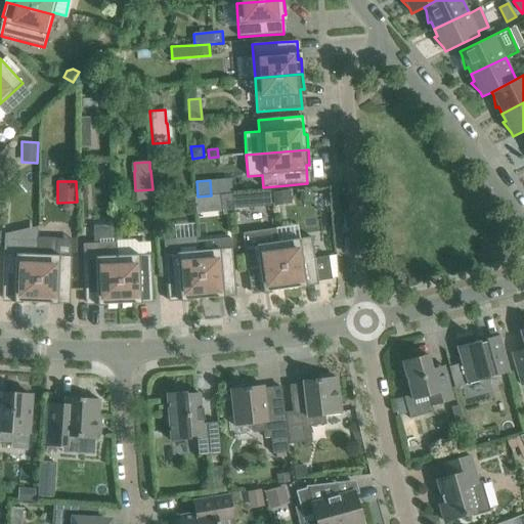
[(290,189),(272,192),(274,206),(292,203),(290,189)]
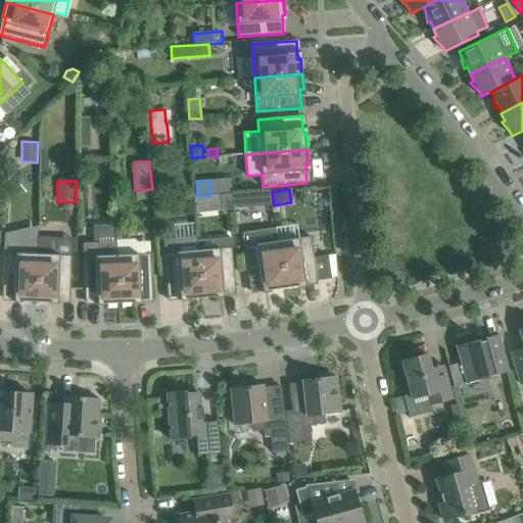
[(231,193),(194,197),(195,211),(196,211),(196,212),(223,210),(223,215),(233,212),(231,193)]
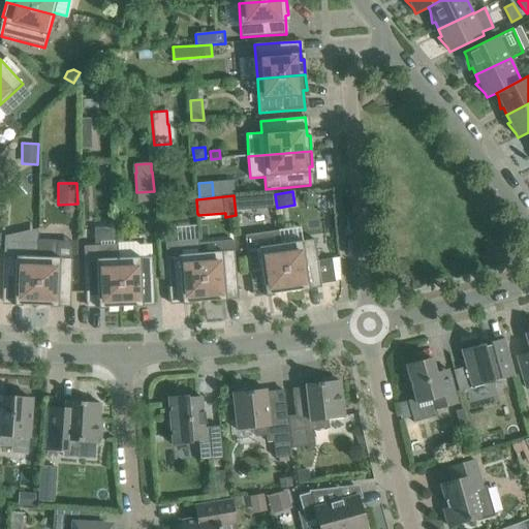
[(36,306),(37,240),(37,228),(4,236),(4,256),(2,280),(2,301),(21,302),(21,305),(36,306)]
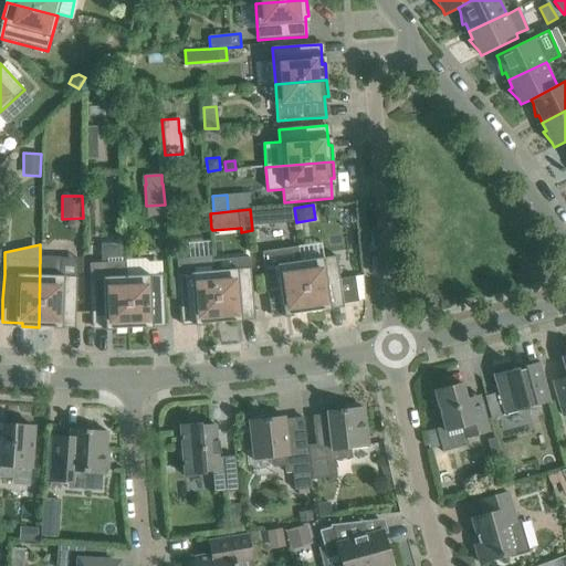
[(300,261),(301,261),(297,247),(262,252),(264,266),(271,314),(291,312),(291,315),(307,313),(300,261)]
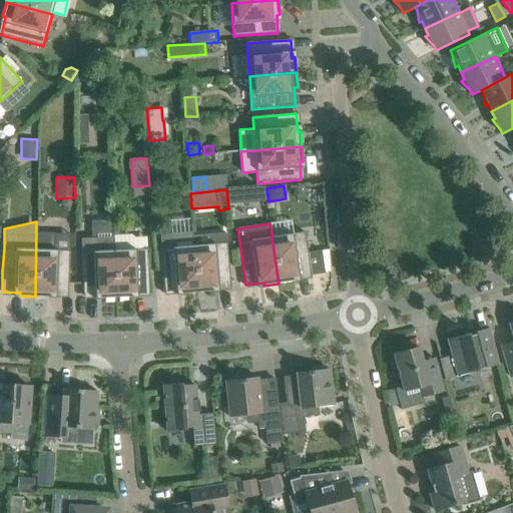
[(272,236),(279,284),(294,281),(294,278),(312,276),(305,231),(273,236),(272,236)]
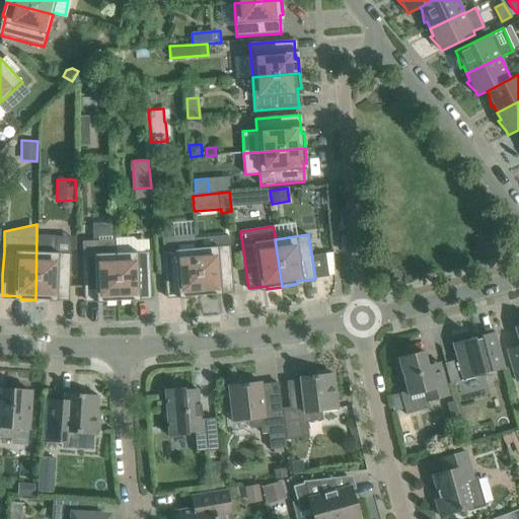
[(35,300),(51,300),(51,297),(69,297),(71,253),(55,252),(56,236),(36,235),(35,300)]
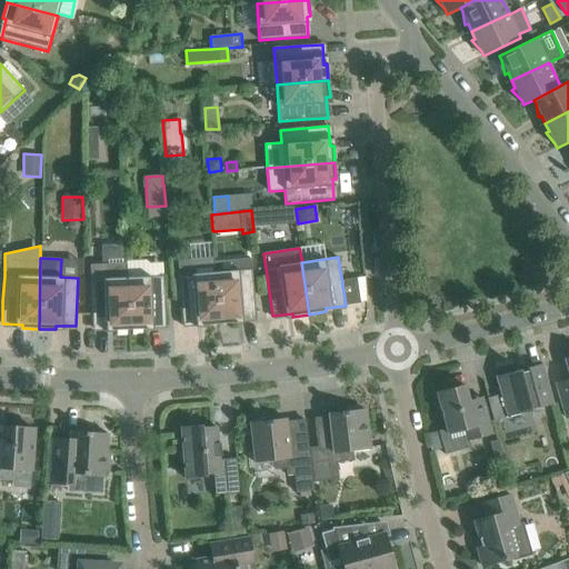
[(213,258),(178,260),(179,276),(181,301),(182,323),(202,322),(202,326),(220,325),(215,261),(213,258)]
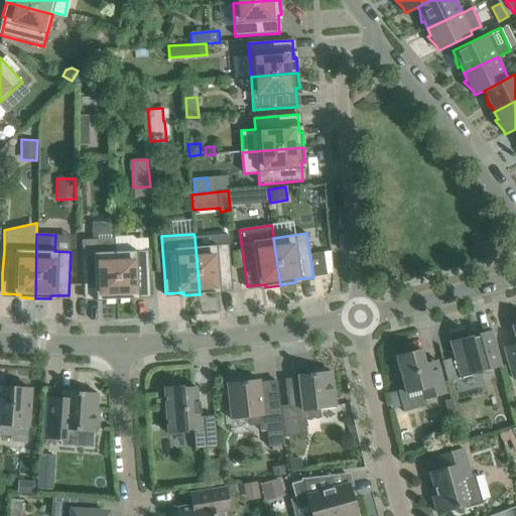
[(216,246),(196,248),(200,294),(214,292),(214,289),(232,288),(231,268),(229,244),(228,234),(215,235),(216,246)]
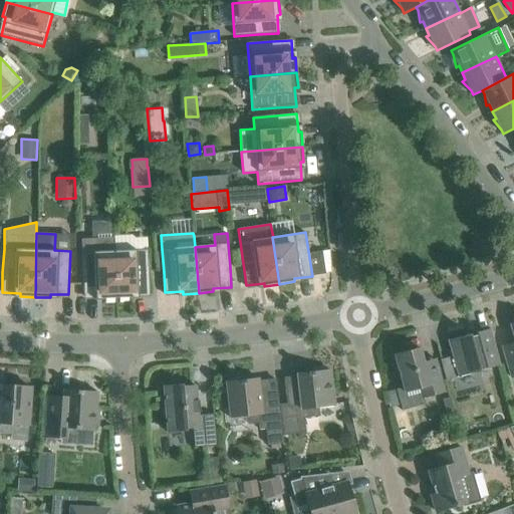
[(148,250),(147,250),(147,237),(135,238),(132,235),(113,236),(113,238),(117,298),(133,297),(132,294),(150,293),(150,273),(148,250)]
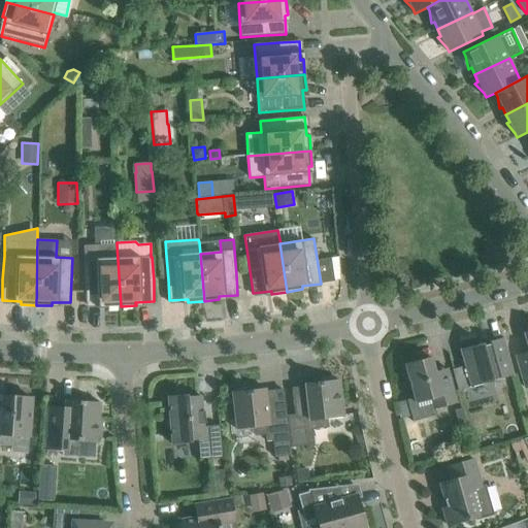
[(117,244),(95,245),(84,245),(84,259),(86,284),(86,304),(104,303),(104,306),(121,306),(117,244)]
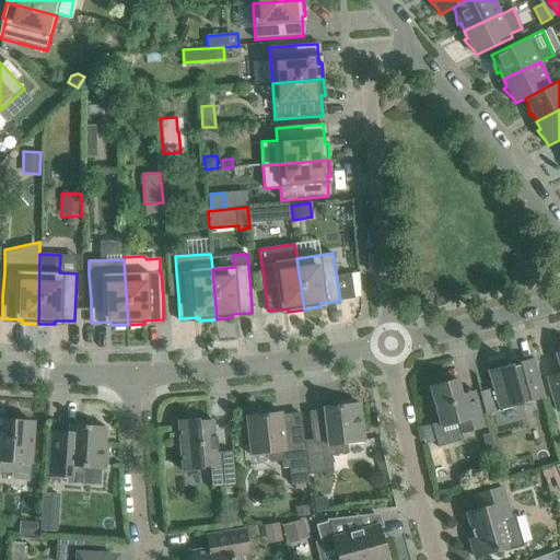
[(339,273),(339,298),(361,298),(360,272),(339,273)]
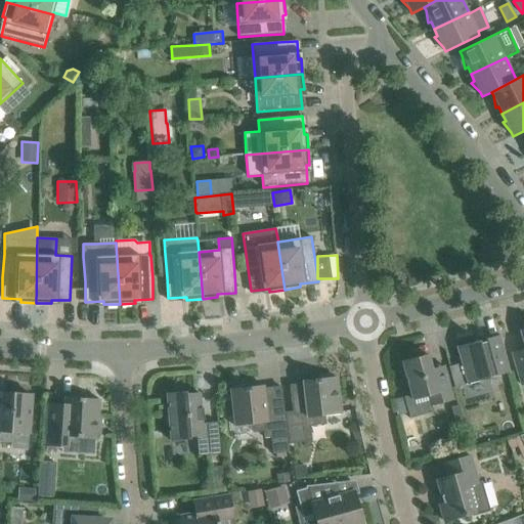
[(523,330),(520,331),(523,344),(523,350),(513,353),(514,359),(520,379),(521,385),(523,384),(523,330)]
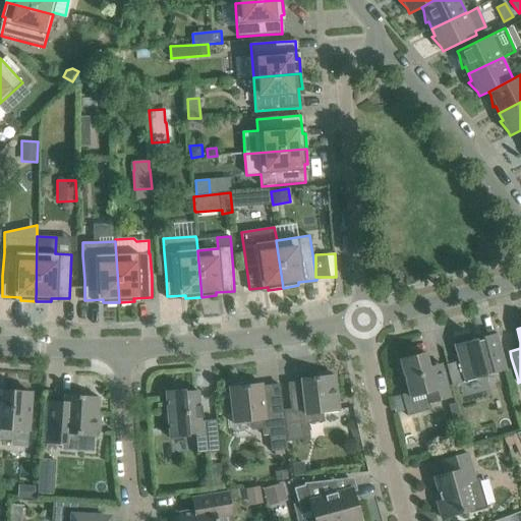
[(458,361),(447,365),(452,386),(464,382),(507,370),(502,353),(497,333),(483,337),(483,340),(477,342),(476,339),(454,345),(458,361)]
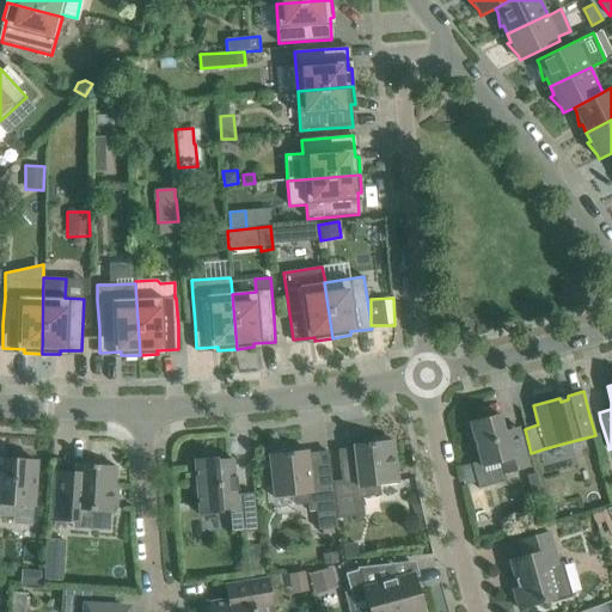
[(471,428),(467,435),(473,439),(481,461),(472,464),(478,488),(506,481),(505,475),(526,469),(530,467),(526,458),(520,434),(506,439),(505,432),(500,414),(485,418),(478,415),(475,421),(469,422),(471,428)]
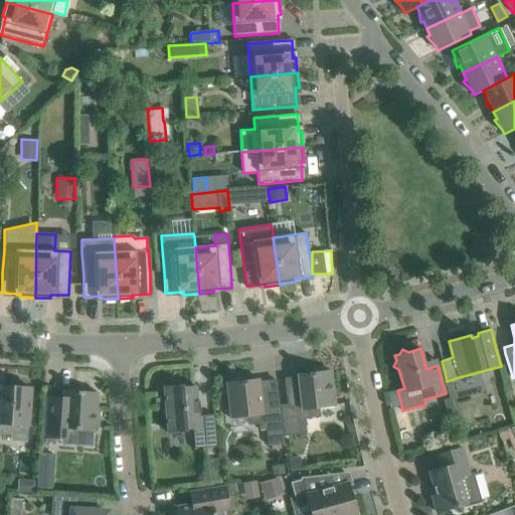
[(280,406),(284,437),(307,434),(305,418),(320,416),(319,408),(334,406),(330,370),(298,374),(299,378),(285,379),(288,405),(280,406)]
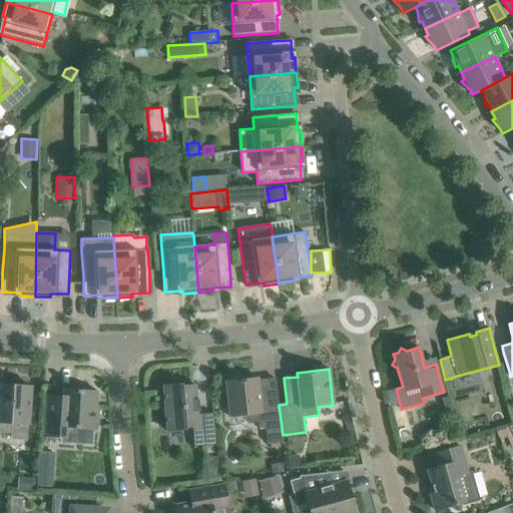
[(283,435),(279,405),(276,379),(258,381),(258,377),(225,381),(230,418),(247,415),(248,423),(259,422),(259,429),(266,428),(268,444),(283,443),(283,435)]
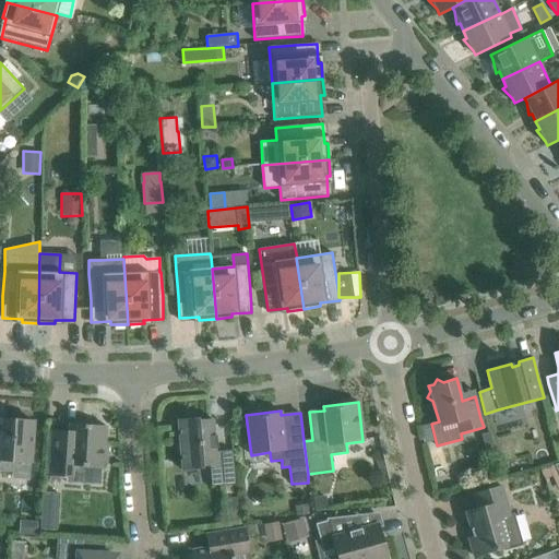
[(232,450),(217,451),(216,436),(213,436),(212,419),(199,420),(198,418),(178,419),(179,437),(176,437),(177,453),(180,453),(182,471),(202,468),(202,466),(210,465),(212,486),(235,484),(232,450)]
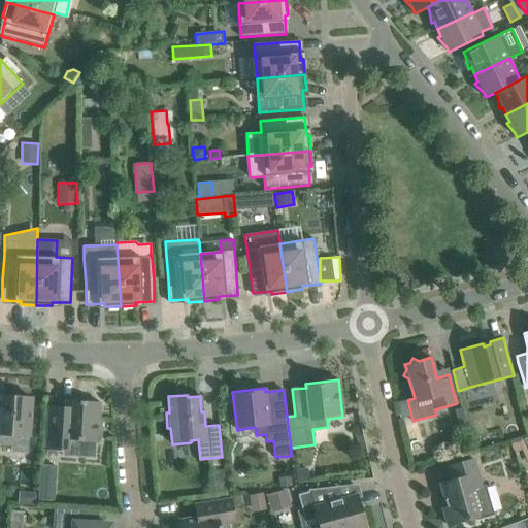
[(30,435),(31,419),(32,398),(0,396),(0,444),(14,446),(14,435),(30,435)]
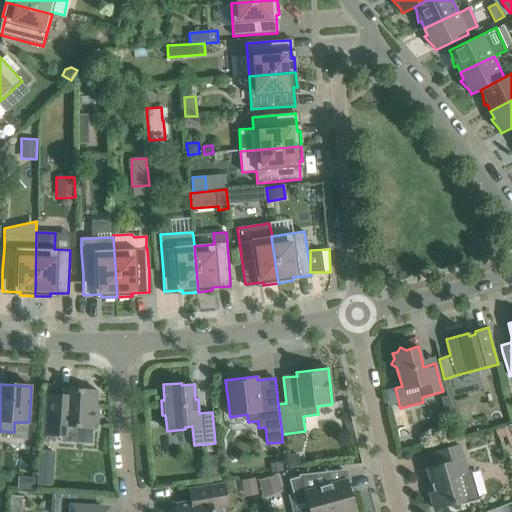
[(44,422),(44,436),(61,437),(66,433),(67,427),(75,427),(93,428),(95,429),(95,425),(98,425),(99,407),(96,407),(97,390),(63,388),(62,396),(46,394),(46,402),(44,422)]
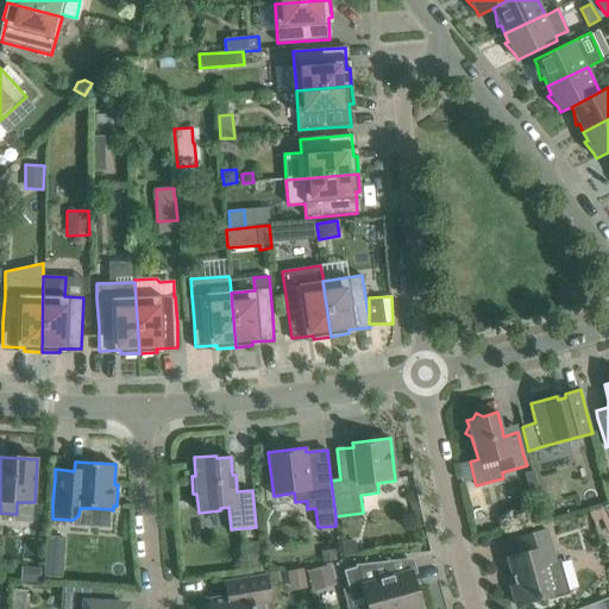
[(537,485),(533,471),(525,473),(528,487),(537,485)]
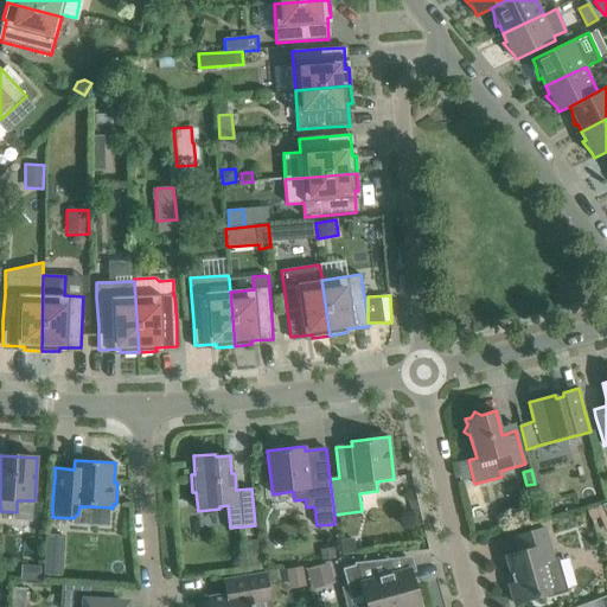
[(518,553),(505,556),(513,583),(509,585),(515,604),(537,598),(547,594),(548,598),(568,592),(558,556),(554,557),(545,528),(537,530),(513,537),(518,553)]
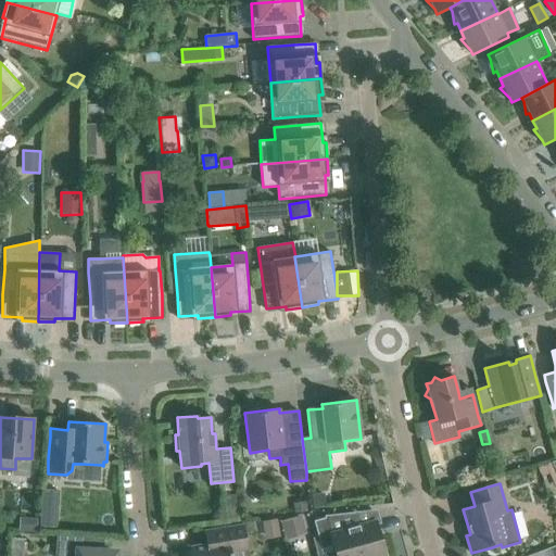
[(41,490),(40,515),(55,516),(58,491),(41,490)]
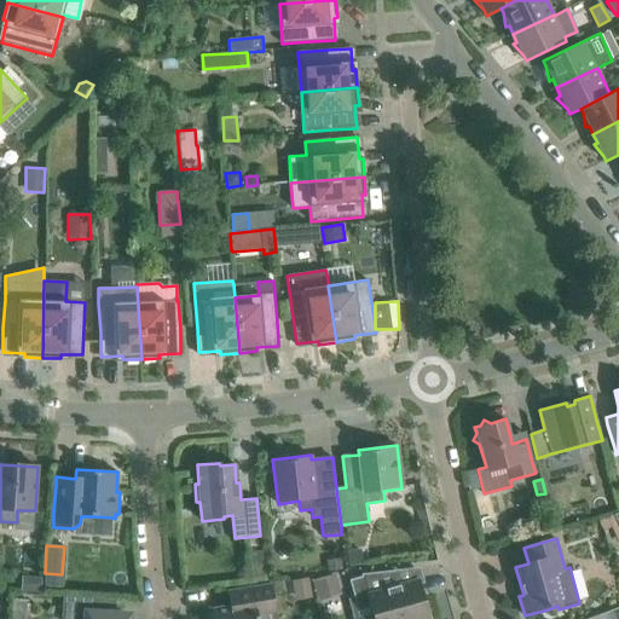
[(362,549),(347,550),(350,566),(363,565),(362,549)]
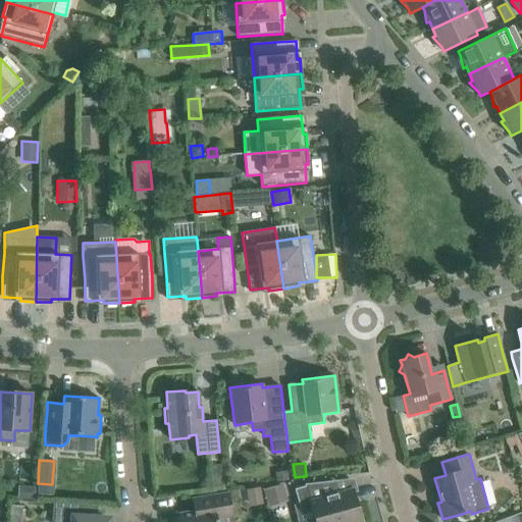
[(275,472),(276,482),(289,480),(288,470),(275,472)]
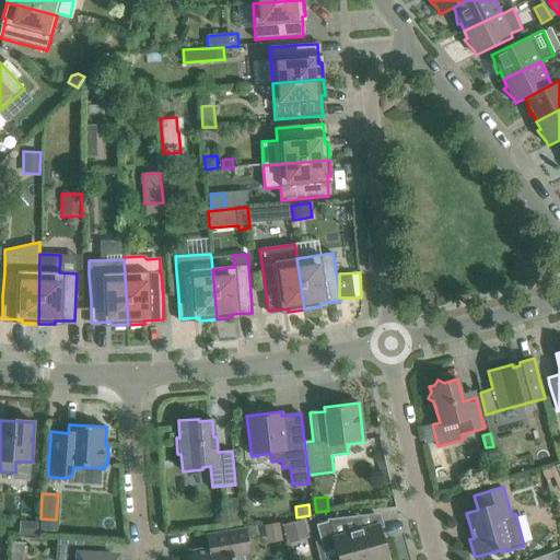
[(328,521),(316,525),(324,552),(335,549),(338,559),(387,559),(378,525),(362,529),(359,516),(328,520),(328,521)]
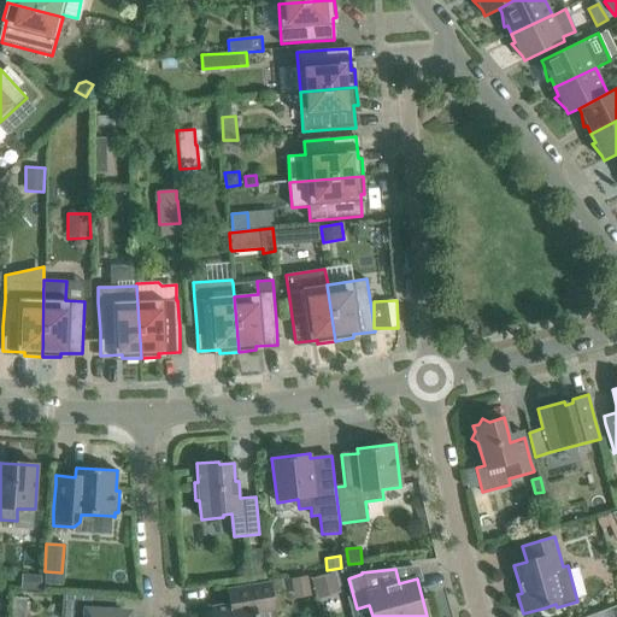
[(340,593),(334,573),(311,579),(317,599),(340,593)]
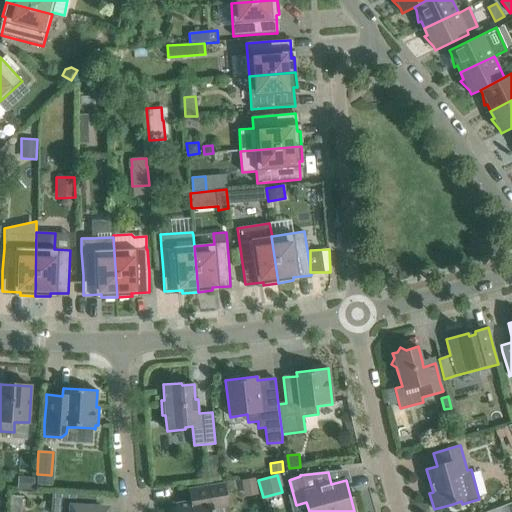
[(17,478),(17,490),(33,491),(34,479),(17,478)]
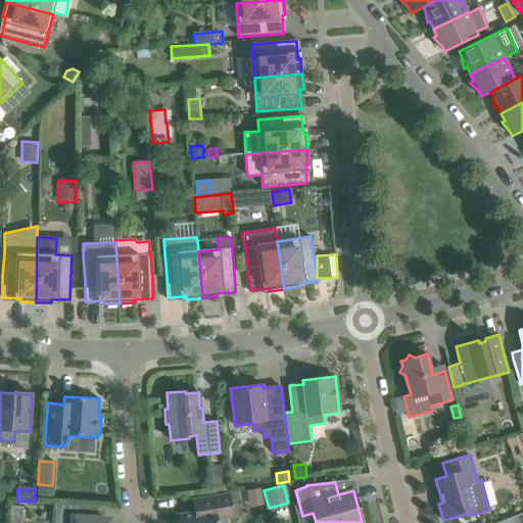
[(38,488),(38,502),(51,503),(52,488),(38,488)]
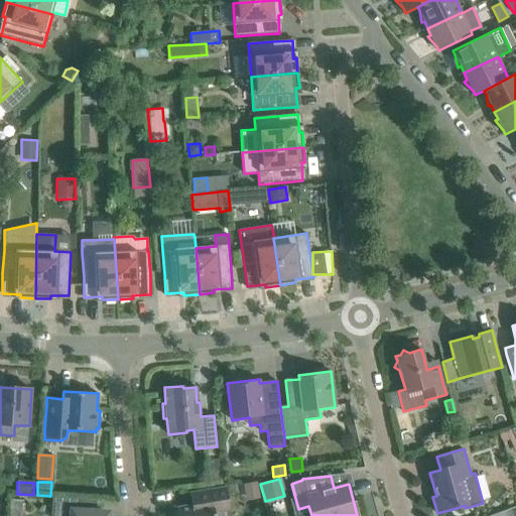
[(259,499),(256,482),(243,485),(246,501),(259,499)]
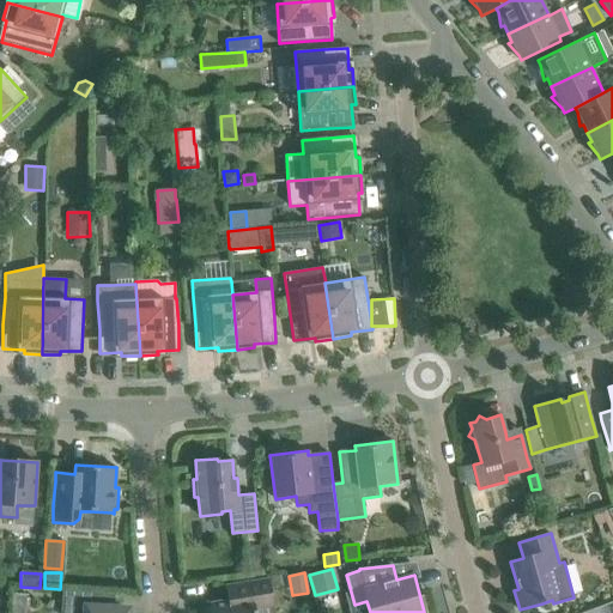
[(211,608),(207,610),(207,612),(273,612),(273,606),(268,578),(259,581),(235,584),(237,599),(210,604),(211,608)]
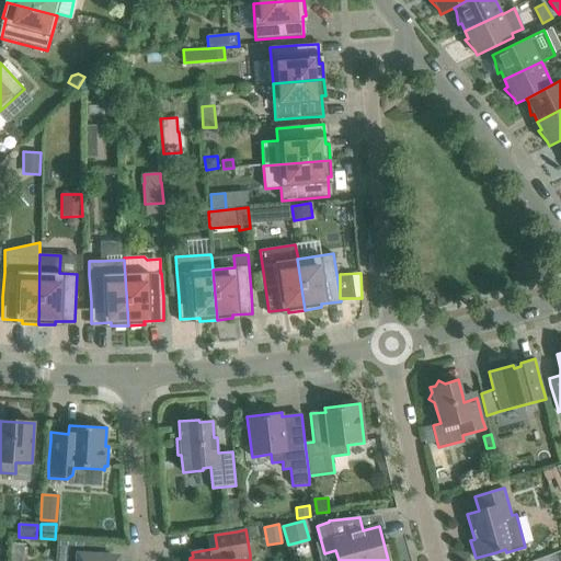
[(104,544),(83,542),(57,540),(55,560),(116,560),(116,559),(104,558),(104,544)]
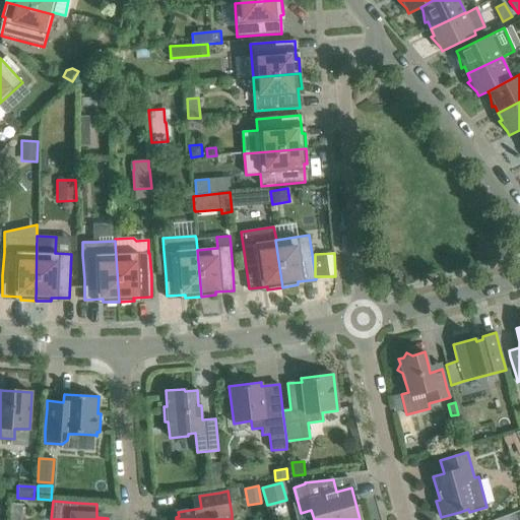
[(10,503),(9,519),(21,519),(22,504),(10,503)]
